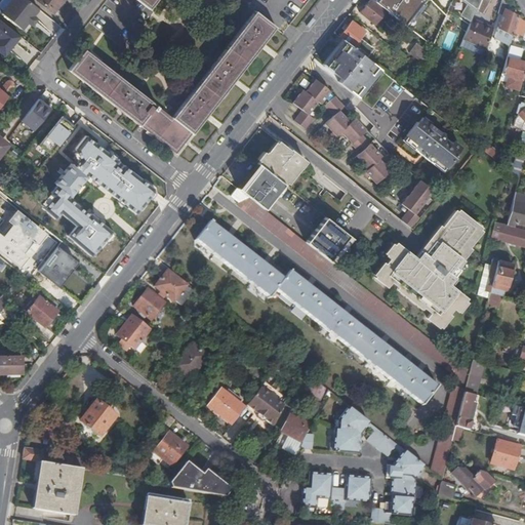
[(38,9),(27,0),(10,0),(1,12),(22,30),(28,23),(31,26),(37,19),(33,16),(38,9)]
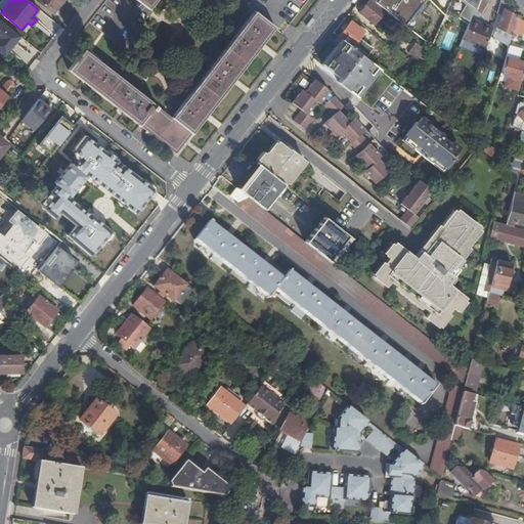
[(62,0),(37,0),(53,12),(62,0)]
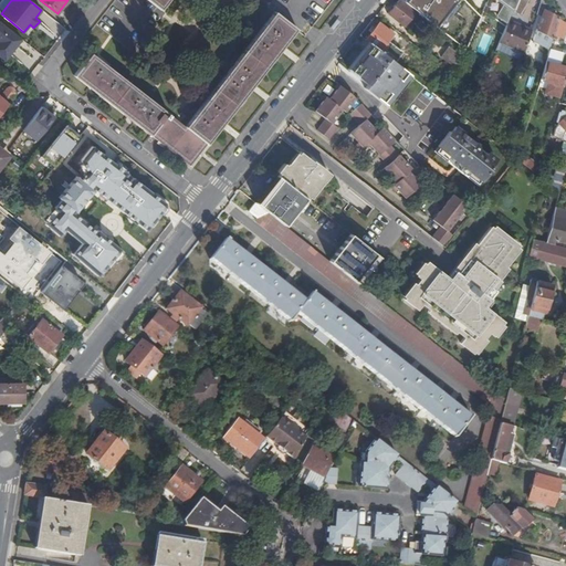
[(147,0),(160,9),(167,0),(147,0)]
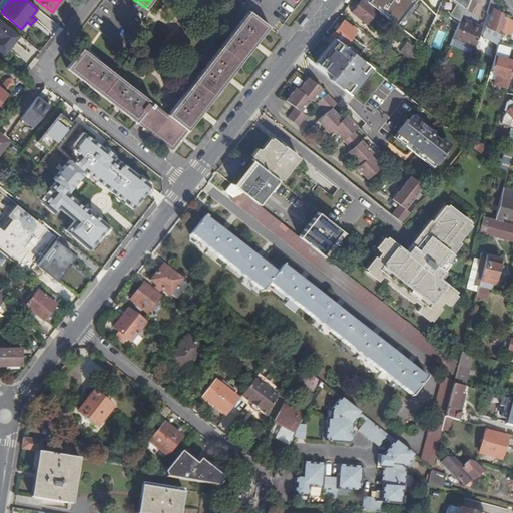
[(377,9),(365,0),(359,0),(351,11),(359,17),(357,19),(360,22),(362,20),(366,23),(377,9)]
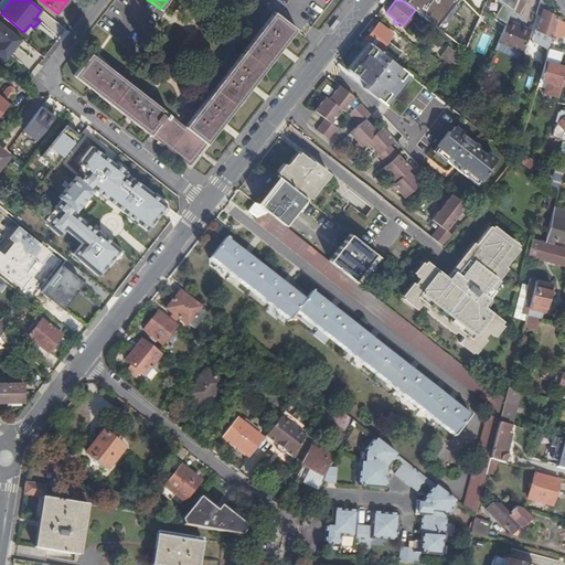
[(449,0),(422,0),(422,1),(438,14),(449,0)]
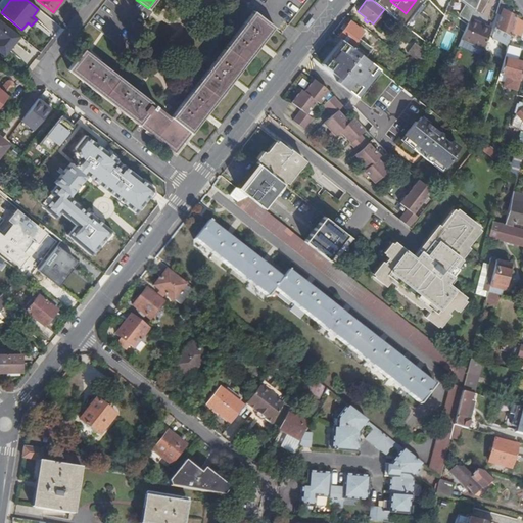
[(461,0),(474,9),(477,0),(461,0)]
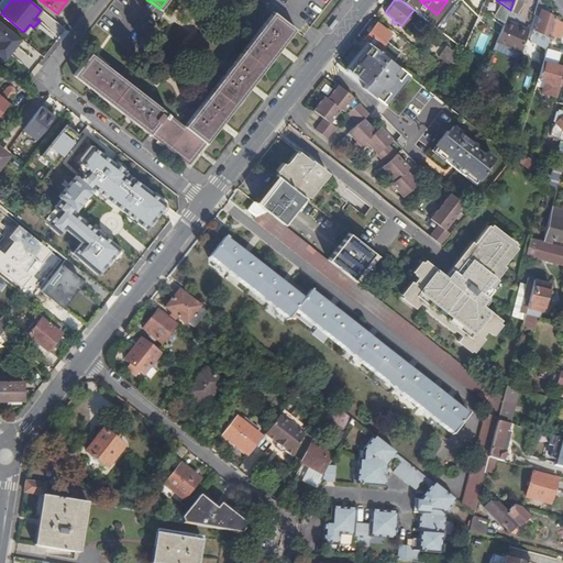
[(523,0),(514,0),(510,10),(517,13),(523,0)]
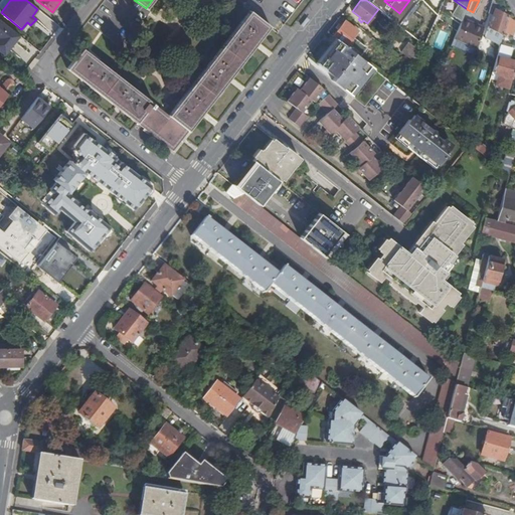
[(487,36),(501,43),(504,32),(509,16),(497,9),(487,36)]
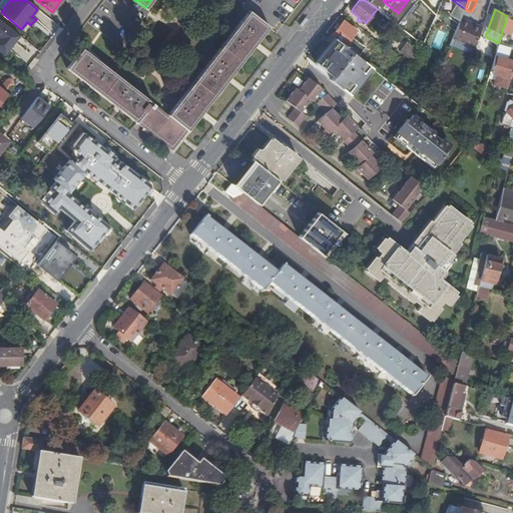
[(270,27),(249,11),(168,114),(82,48),(67,68),(173,150),(270,27)]
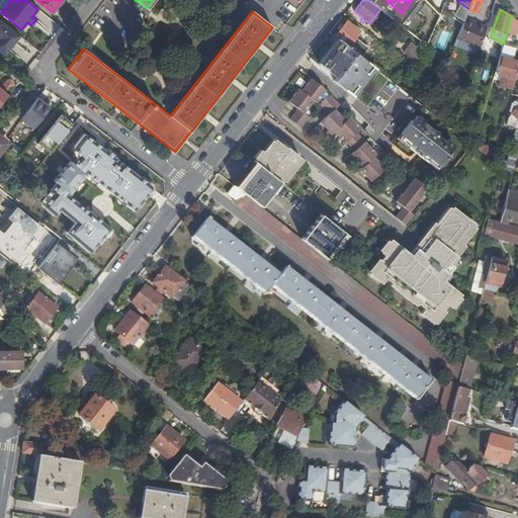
[(512,16),(507,32),(513,34),(517,16),(512,15),(512,16)]
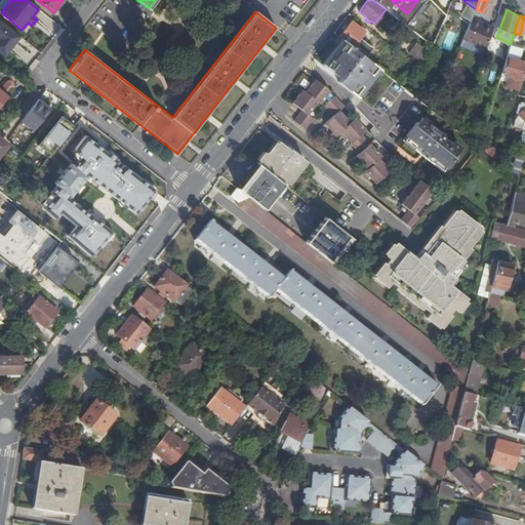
[(487,49),(494,29),(472,18),(465,37),(487,49)]
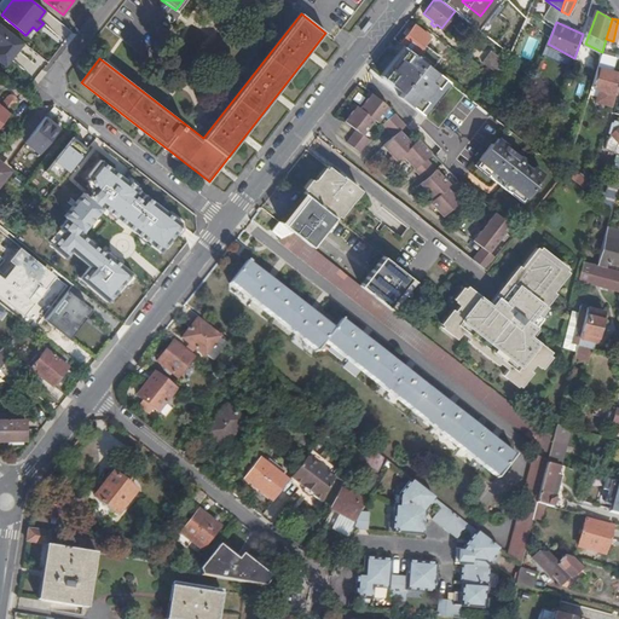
[(24,44),(0,23),(0,61),(6,67),(24,44)]
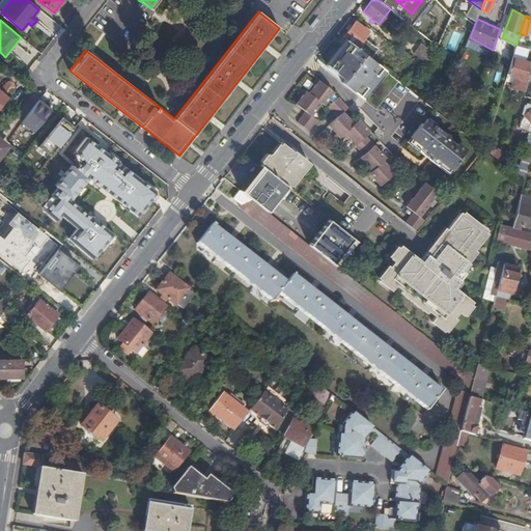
[(353,45),(356,47),(368,31),(356,21),(343,36),(346,39),(350,42),(353,45)]
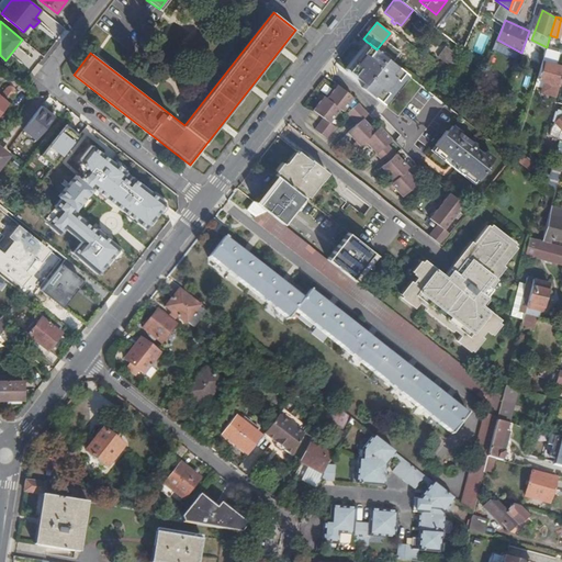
[(346,69),(348,71),(370,44),(367,42),(346,69)]
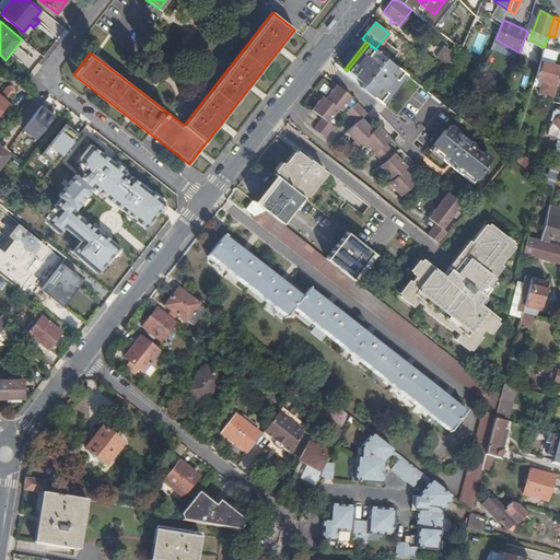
[(372,82),(365,91),(377,101),(384,93),(387,95),(398,81),(395,79),(401,70),(383,56),(375,49),(372,47),(369,44),(347,71),(362,83),(364,84),(368,80),(372,82)]
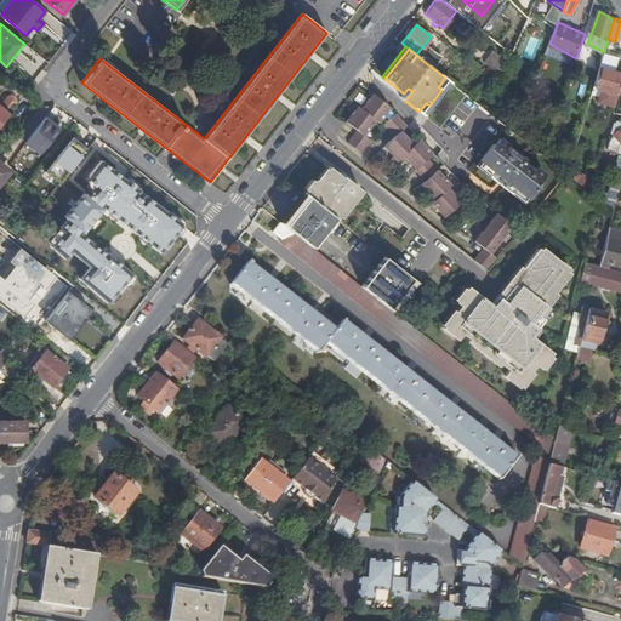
[(501,75),(507,62),(493,52),(485,62),(501,75)]
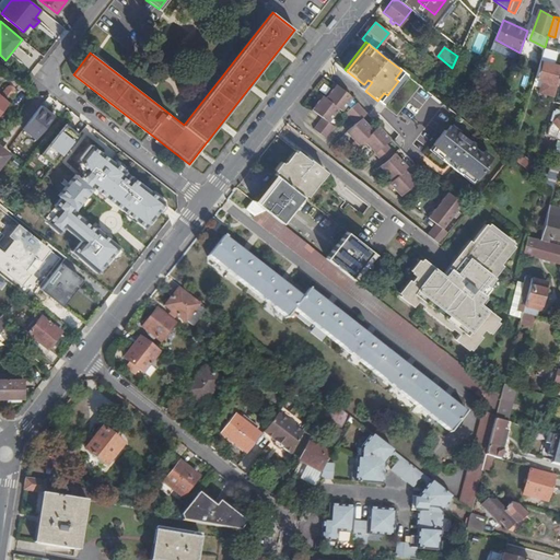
[(536,78),(543,80),(558,84),(559,76),(559,65),(541,60),(536,78)]
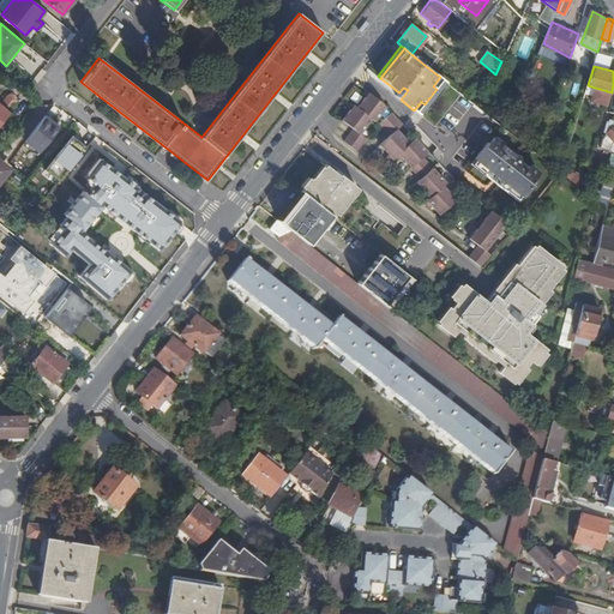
[(433,86),(437,89),(444,80),(440,77),(433,86)]
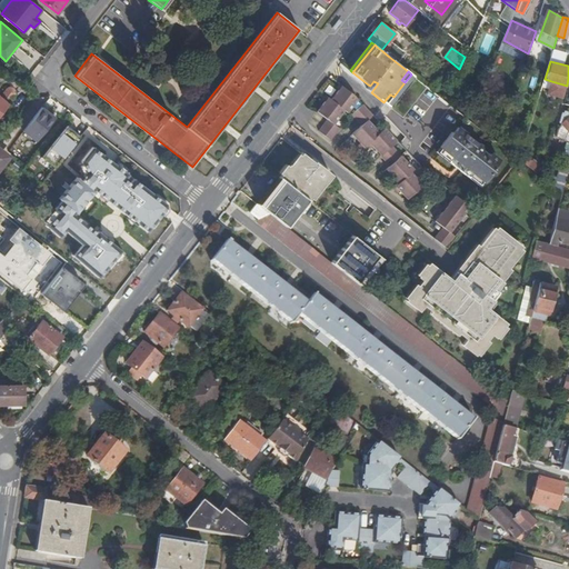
[(457,78),(452,88),(458,91),(462,80),(457,78)]
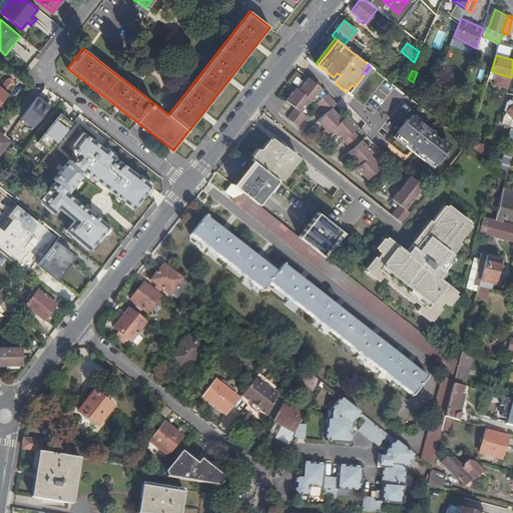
[(405,74),(401,71),(392,82),(399,87),(404,82),(400,79),(405,74)]
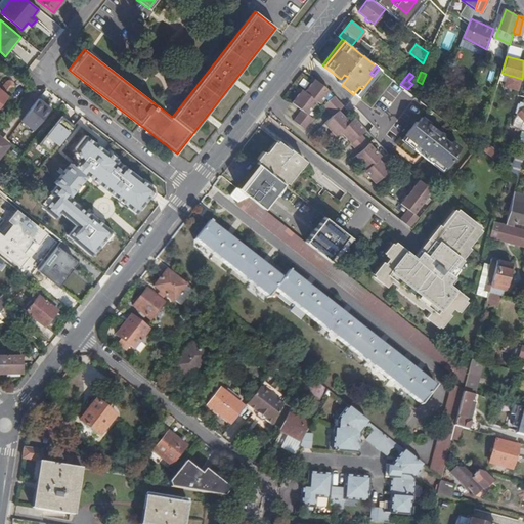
[(337,81),(342,85),(348,77),(344,75),(341,79),(339,78),(337,81)]
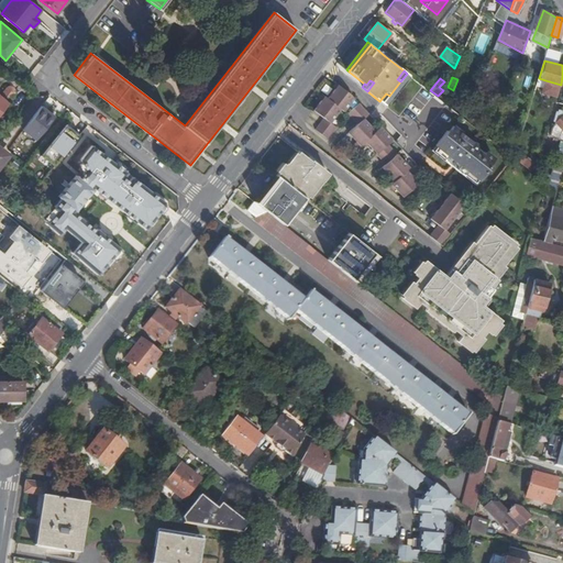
[(561,85),(545,80),(542,91),(558,97),(561,85)]
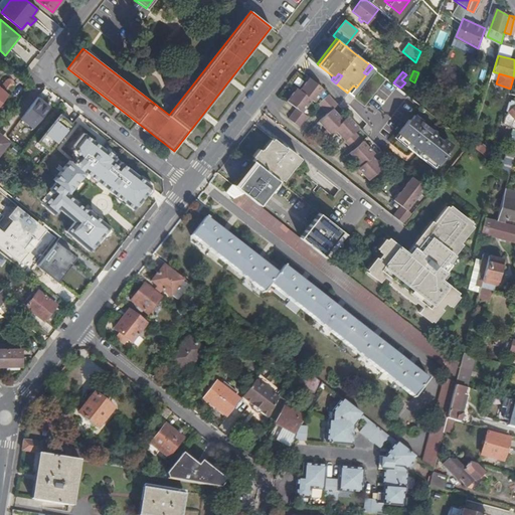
[(435,89),(436,89),(450,101),(456,87),(440,76),(435,89)]
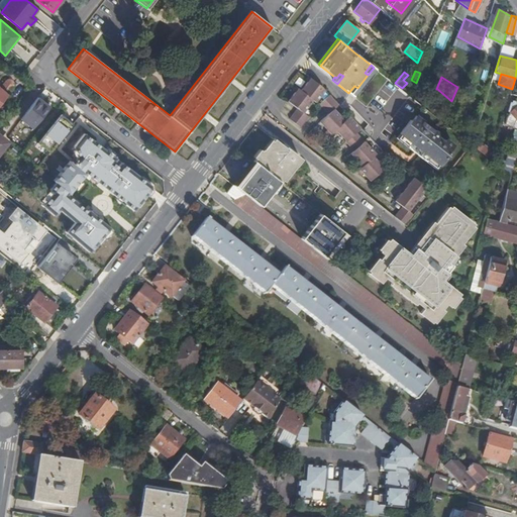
[(317,102),(326,91),(322,87),(311,79),(308,82),(302,91),(299,89),(296,93),(289,102),(298,109),(291,119),(301,127),(309,116),(305,112),(314,100),(317,102)]
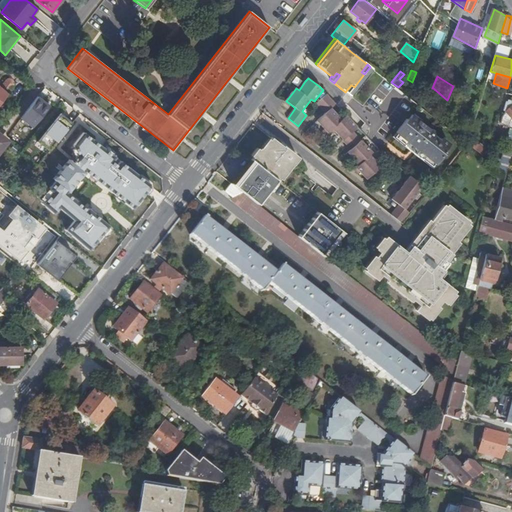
[(0,86),(9,92),(13,85),(5,79),(0,85),(0,86)]
